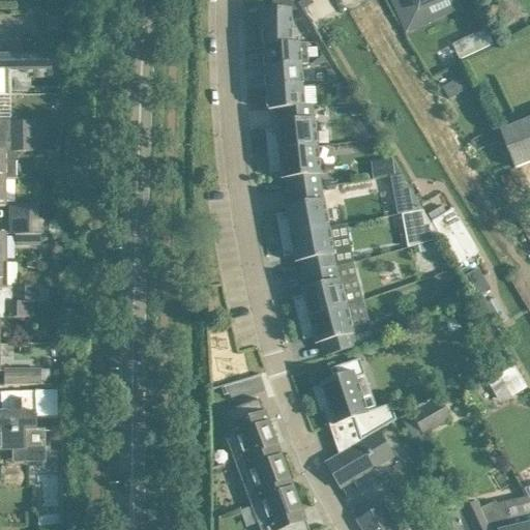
[(262,41),(262,47),(291,43),(291,41),(292,41),(292,31),(291,31),(291,25),(292,25),(292,20),(291,20),(291,10),(296,10),(291,3),(294,0),(271,0),(272,9),(262,9),(262,19),(266,19),(266,26),(262,26),(262,31),(258,31),(258,41),(262,41)]
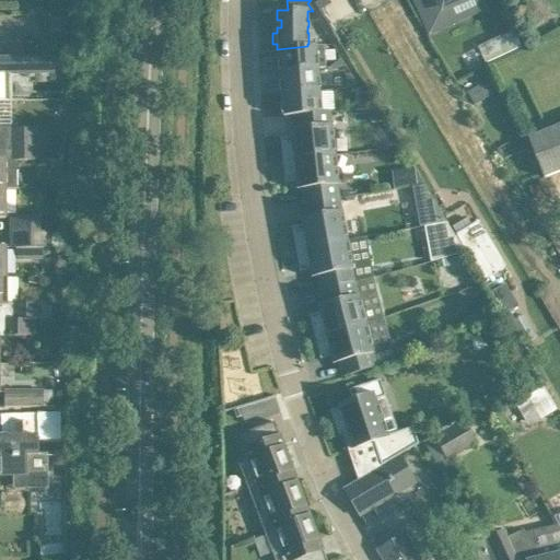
[(415,0),(430,33),(486,8),(481,0),(415,0)]
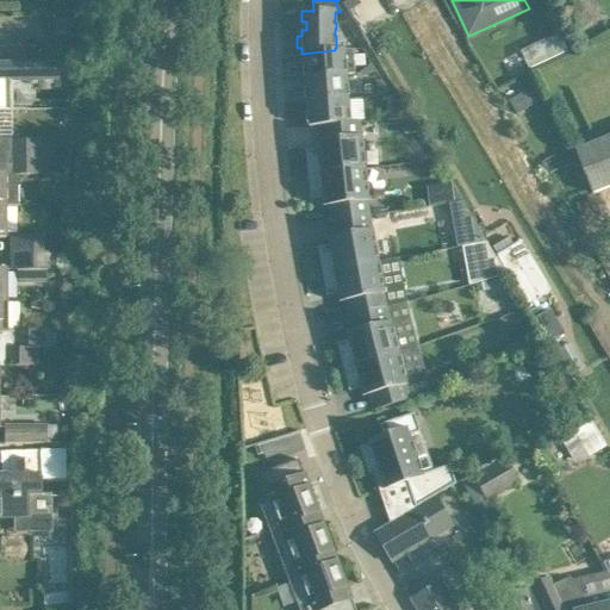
[(578,31),(593,20),(580,1),(565,12),(578,31)]
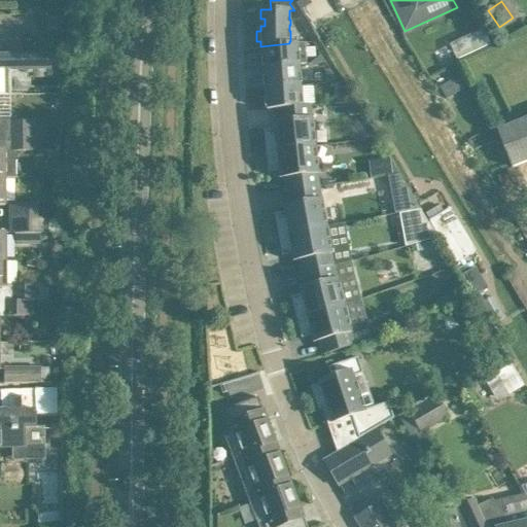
[(62,21),(43,22),(43,33),(57,33),(62,33),(62,21)]
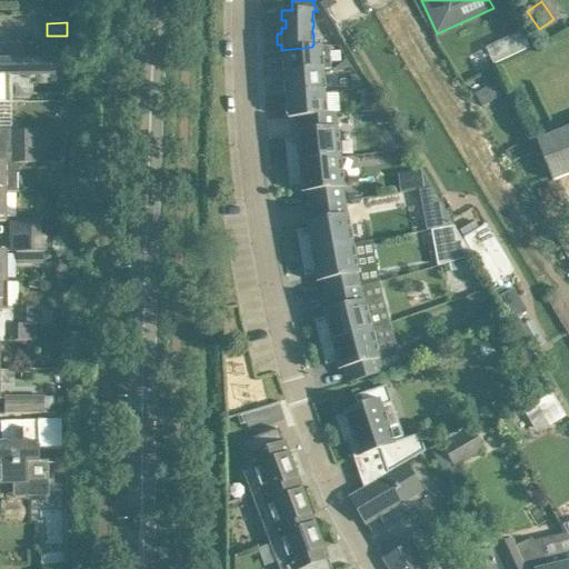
[(60,38),(60,53),(72,55),(72,38),(60,38)]
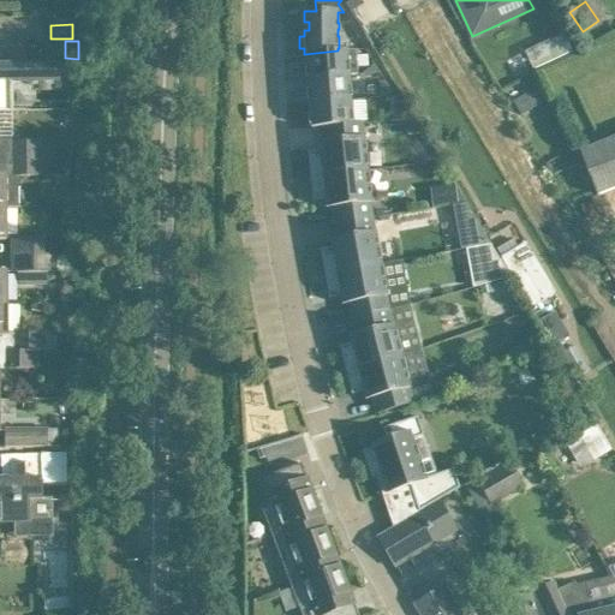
[(310,63),(305,64),(306,78),(348,76),(357,75),(356,49),(338,51),(304,54),(304,57),(309,55),(310,63)]
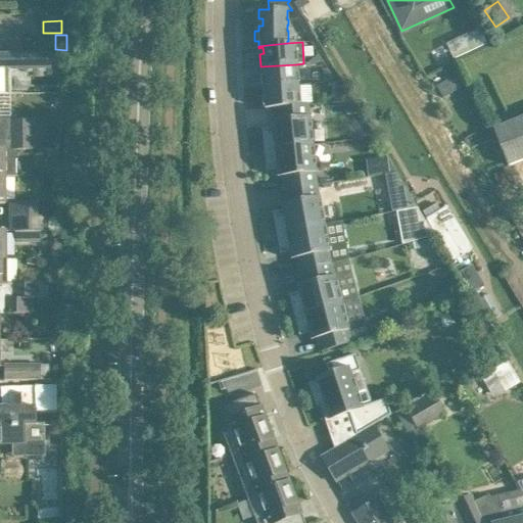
[(0,95),(10,95),(10,68),(34,68),(50,68),(50,53),(33,53),(0,54),(0,95)]
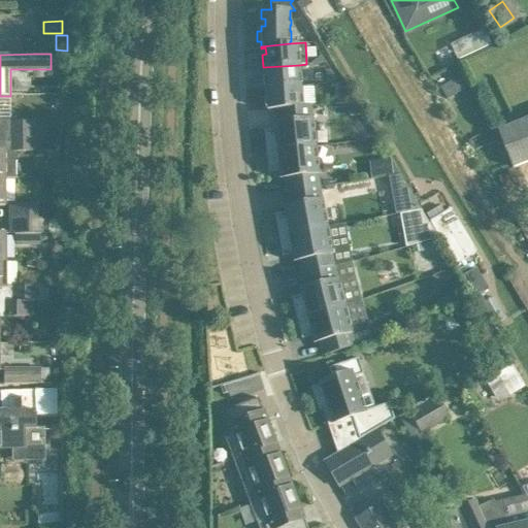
[(264,88),(301,86),(301,84),(302,84),(301,74),(300,74),(299,65),(263,67),(263,69),(267,69),(267,75),(263,75),(264,88)]
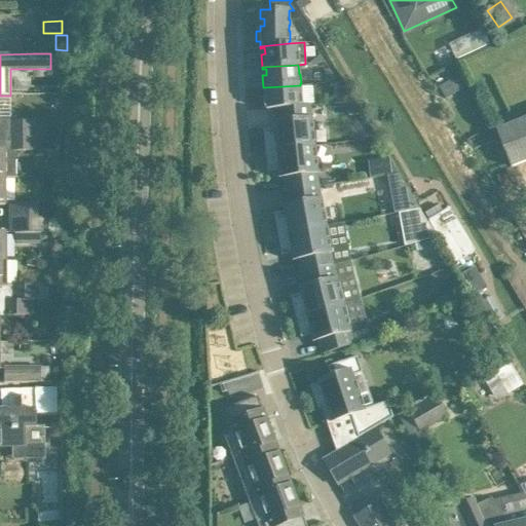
[(330,71),(324,72),(324,83),(334,83),(335,83),(335,80),(330,71)]
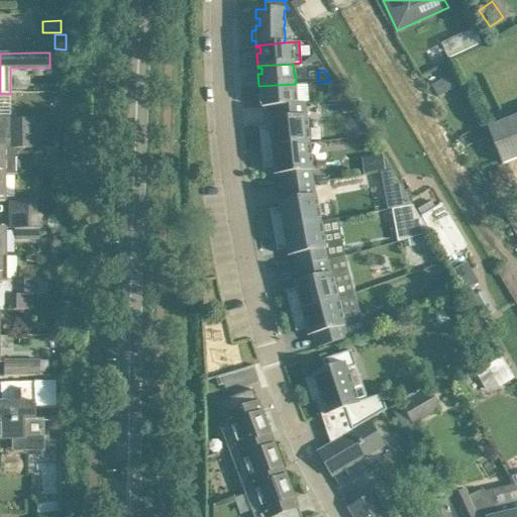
[(455,88),(448,75),(430,86),(437,98),(455,88)]
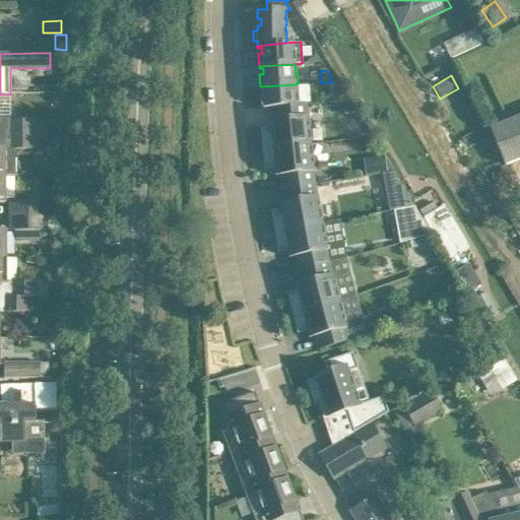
[(289,106),(298,105),(298,104),(299,104),(298,93),(297,93),(297,88),(297,84),(260,86),(261,90),(265,90),(265,96),(261,96),(262,109),(273,108),(274,108),(274,107),(289,106)]
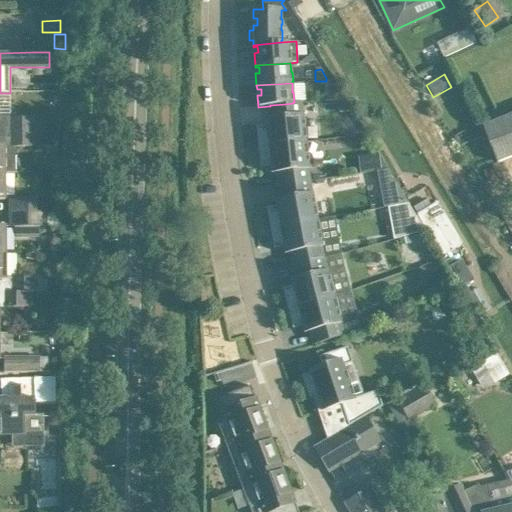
[(285,104),(270,105),(270,106),(271,125),(256,127),(258,147),(306,142),(305,139),(306,139),(305,129),(304,129),(304,127),(305,127),(304,121),(303,122),(303,115),(302,115),(301,103),(293,103),(285,104)]
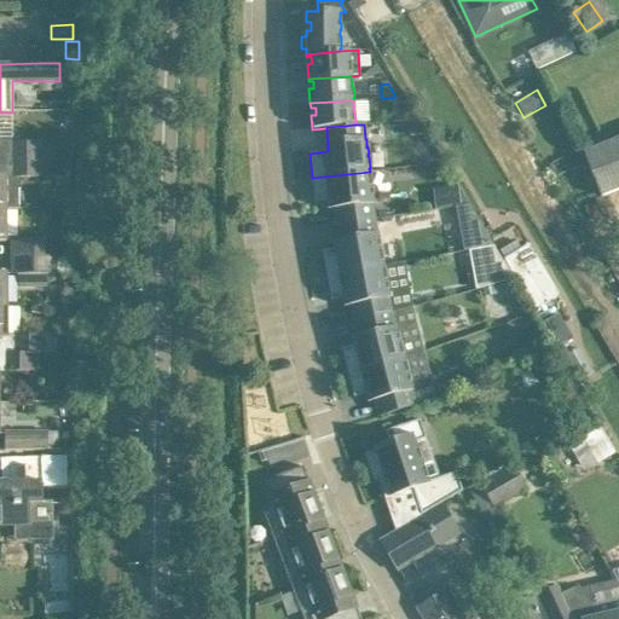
[(618,137),(583,151),(601,197),(618,189),(618,137)]
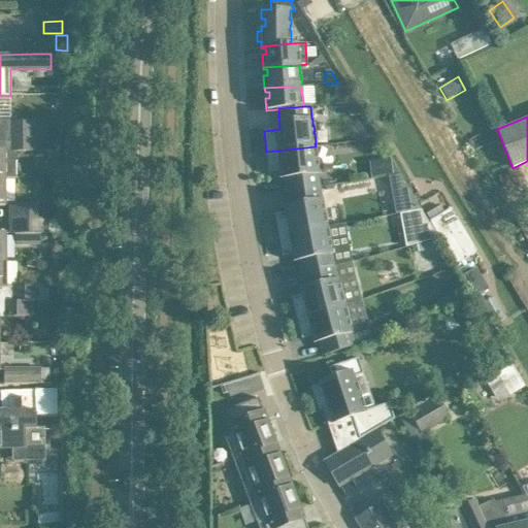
[(8,123),(8,138),(46,137),(45,122),(36,122),(8,123)]
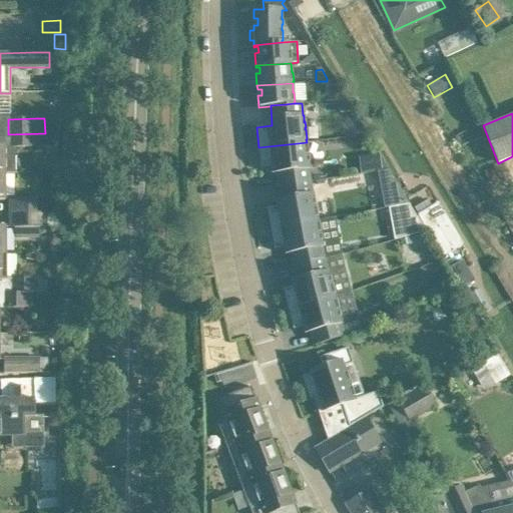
[(0,173),(4,173),(17,173),(17,171),(16,171),(16,157),(16,156),(16,148),(35,148),(35,140),(44,140),(44,147),(55,146),(55,133),(45,133),(8,134),(9,147),(5,147),(5,146),(0,145),(0,173)]
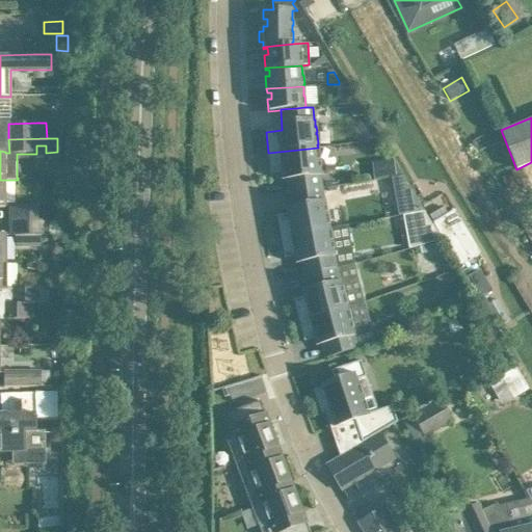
[(287,180),(289,193),(322,188),(320,176),(321,176),(320,169),(321,169),(321,163),(320,163),(319,161),(320,161),(319,151),(318,151),(318,148),(268,153),(270,175),(281,174),(282,179),(282,181),(283,181),(287,180)]
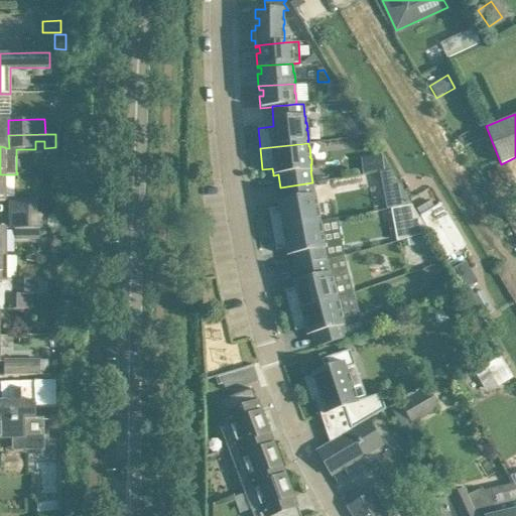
[(489,171),(493,183),(507,177),(502,166),(489,171)]
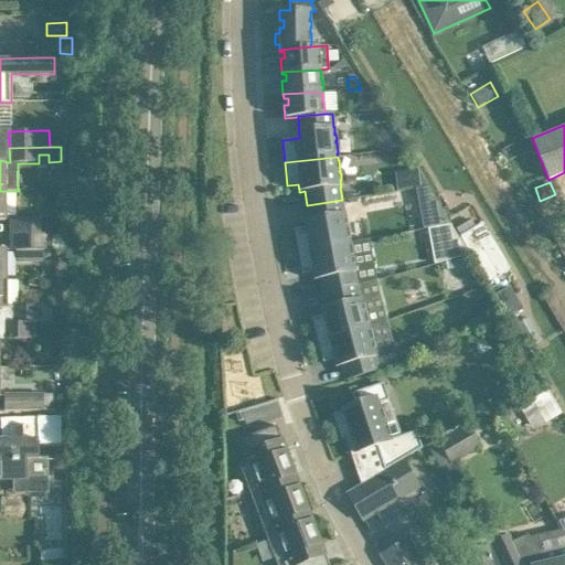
[(416,202),(435,200),(427,188),(414,190),(416,202)]
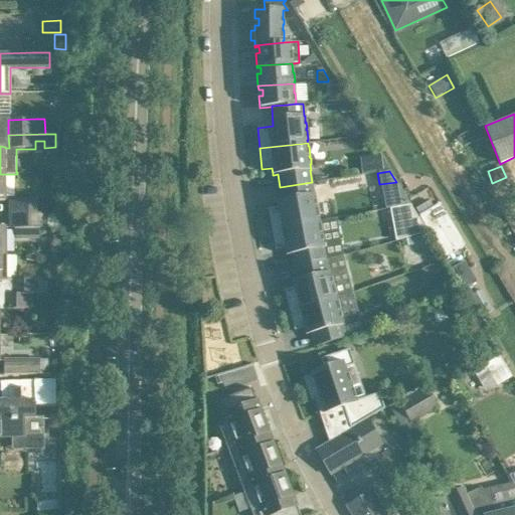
[(62,193),(62,172),(42,172),(42,189),(50,189),(50,193),(62,193)]
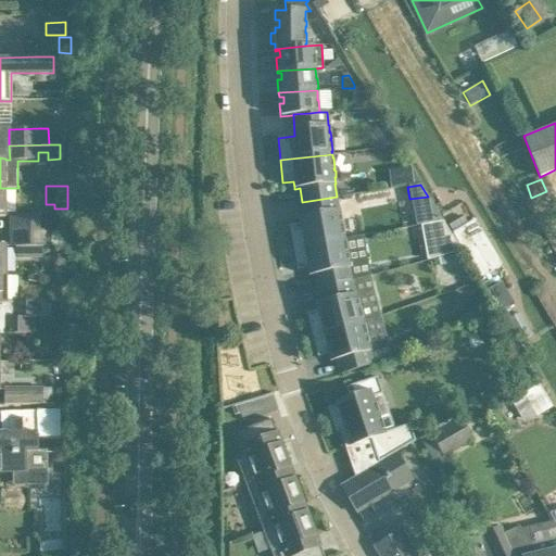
[(289,226),(293,249),(344,239),(344,236),(345,236),(343,225),(342,225),(341,223),(342,223),(341,216),(341,217),(339,210),(339,207),(337,197),(302,202),(304,216),(300,216),(299,217),(299,218),(300,224),(289,226)]
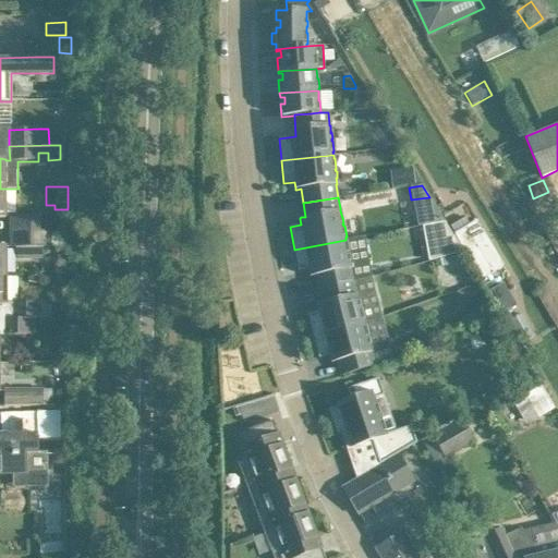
[(11,233),(39,233),(39,216),(10,217),(11,233)]
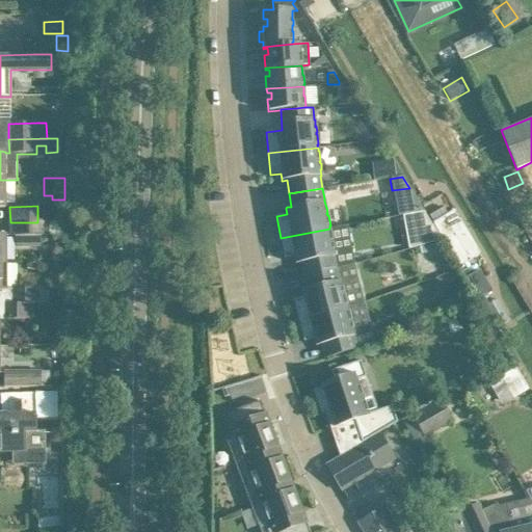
[(430,219),(455,263),(475,251),(451,208),(430,219)]
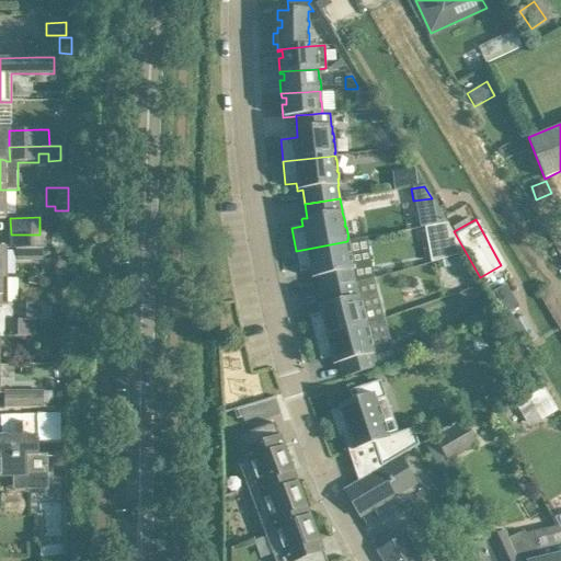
[(39,235),(11,235),(11,250),(15,250),(15,261),(43,261),(43,249),(65,249),(65,235),(39,235)]
